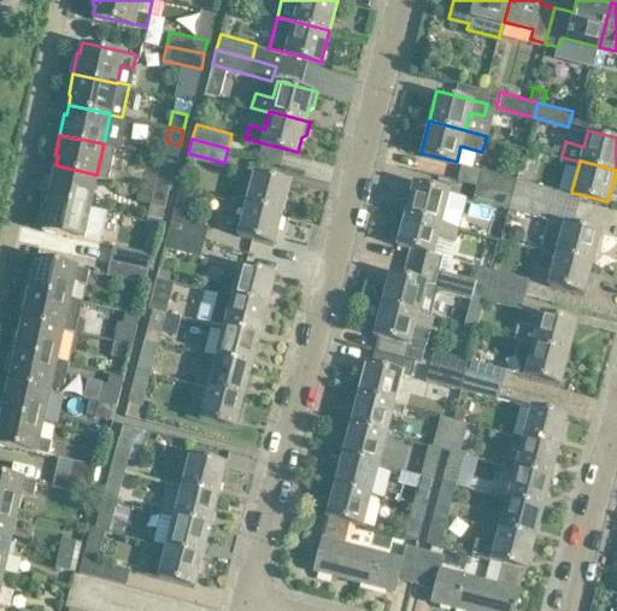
[(518,177),(483,168),(463,163),(459,177),(480,182),(513,192),(518,177)]
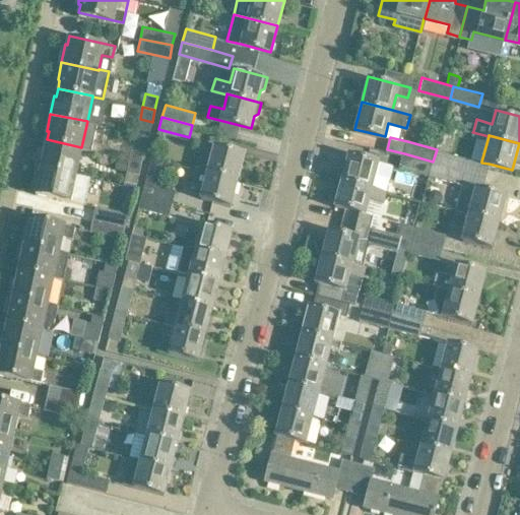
[(76,174),(81,147),(47,139),(45,147),(43,147),(39,166),(76,174)]
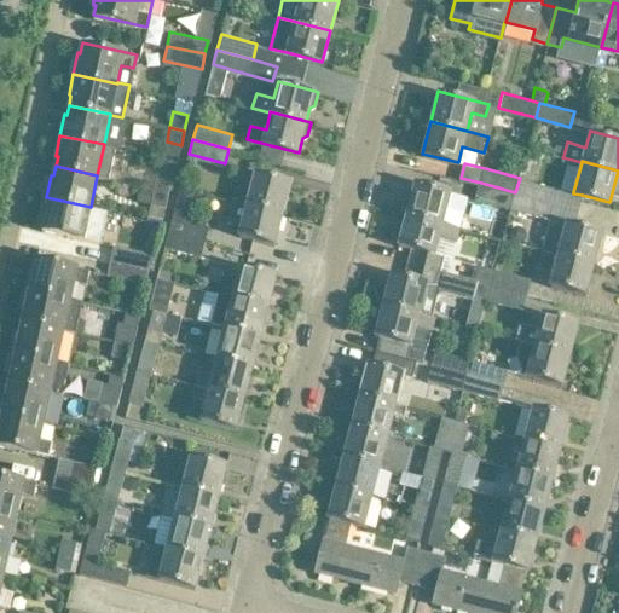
[(283,212),(291,180),(256,172),(252,189),(237,185),(233,198),(283,212)]
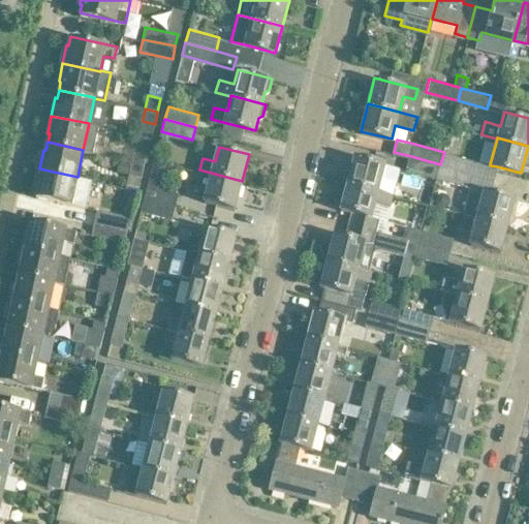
[(143,162),(146,150),(133,148),(130,160),(143,162)]
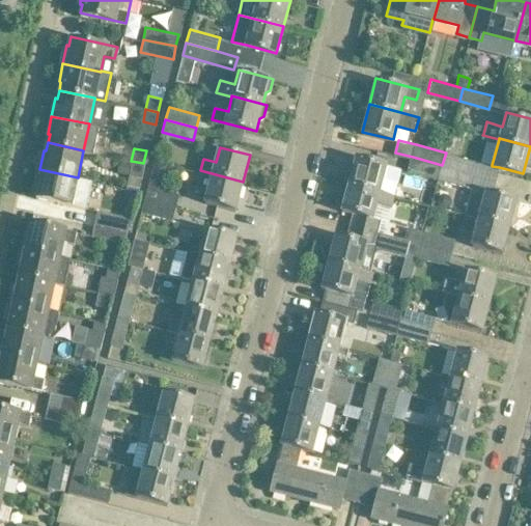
[(492,165),(446,153),(442,165),(472,172),(496,180),(499,167),(492,166),(492,165)]
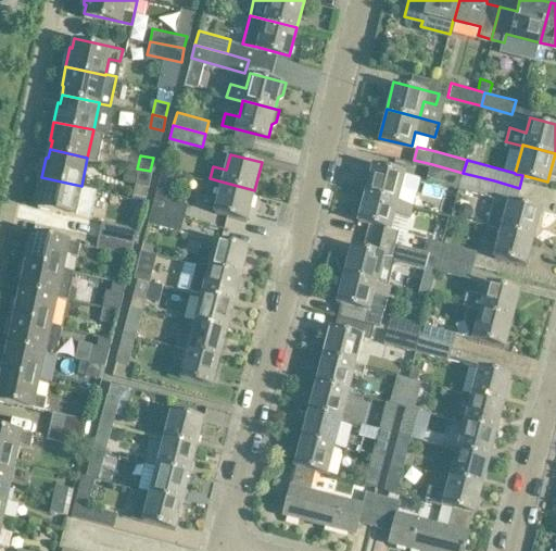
[(373,163),(365,190),(412,202),(419,175),(373,163)]
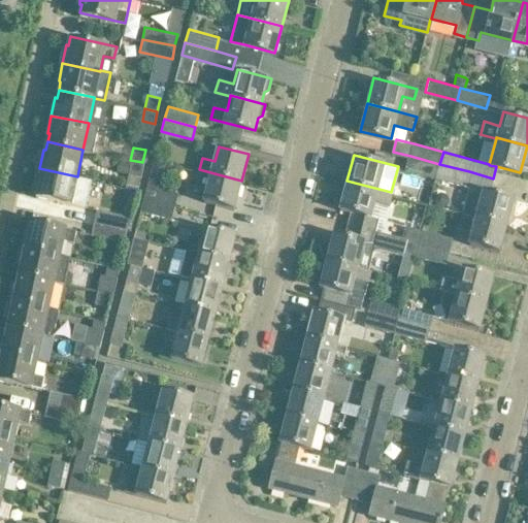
[(436,177),(439,164),(410,156),(406,169),(436,177)]
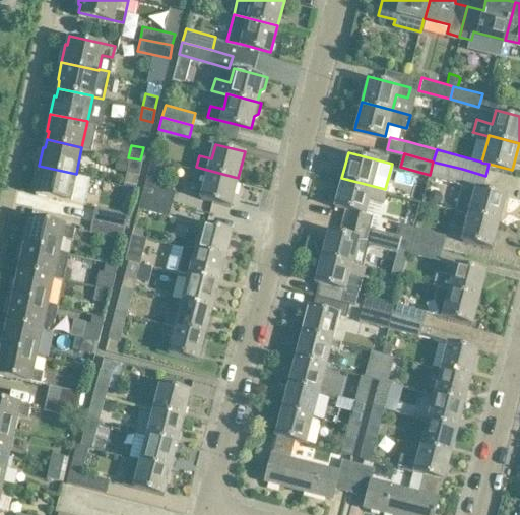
[(138,173),(140,159),(128,157),(126,171),(138,173)]
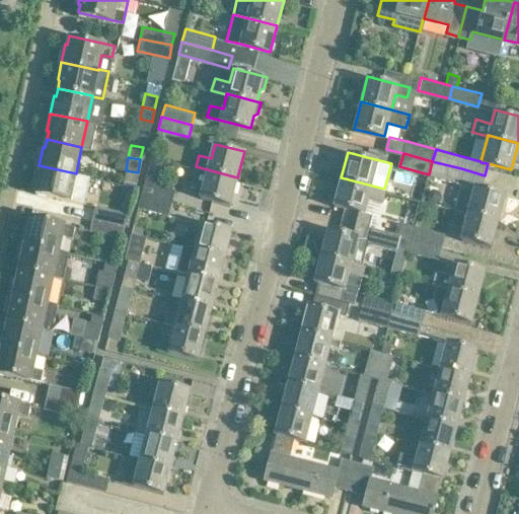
[(461,168),(432,161),(429,174),(458,181),(461,168)]
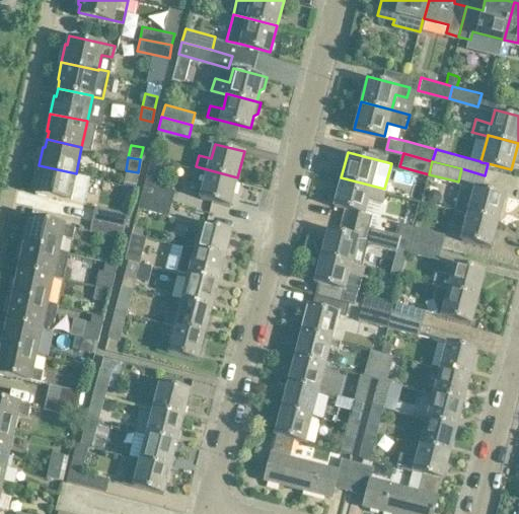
[(73,188),(76,173),(39,165),(35,182),(36,182),(35,192),(80,202),(83,190),(73,188)]
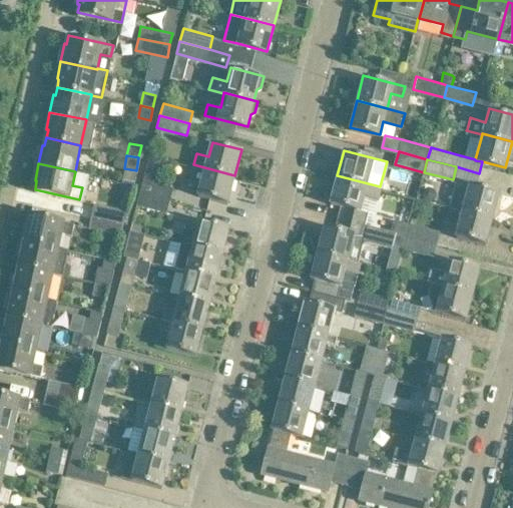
[(227,201),(234,175),(193,164),(188,182),(200,185),(198,193),(227,201)]
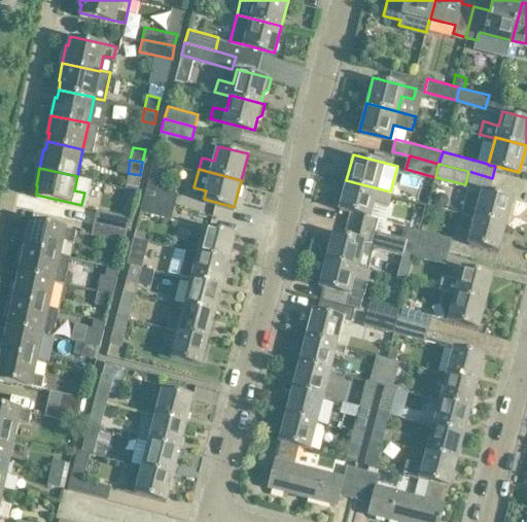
[(390,195),(390,192),(346,180),(339,207),(351,210),(348,221),(375,229),(377,216),(371,215),(374,201),(388,205),(391,195),(390,195)]
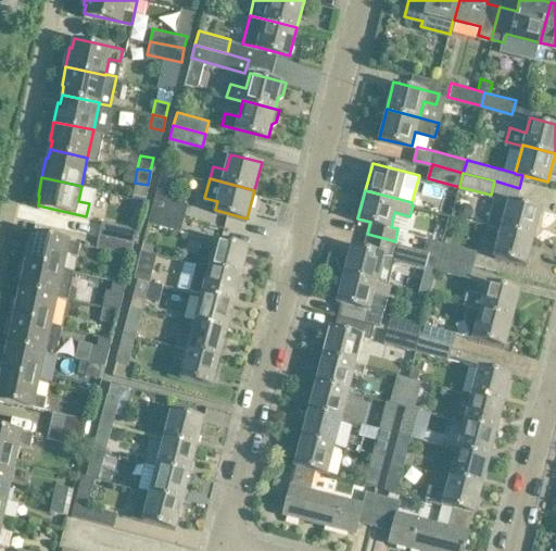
[(185,215),(188,202),(155,193),(152,207),(185,215)]
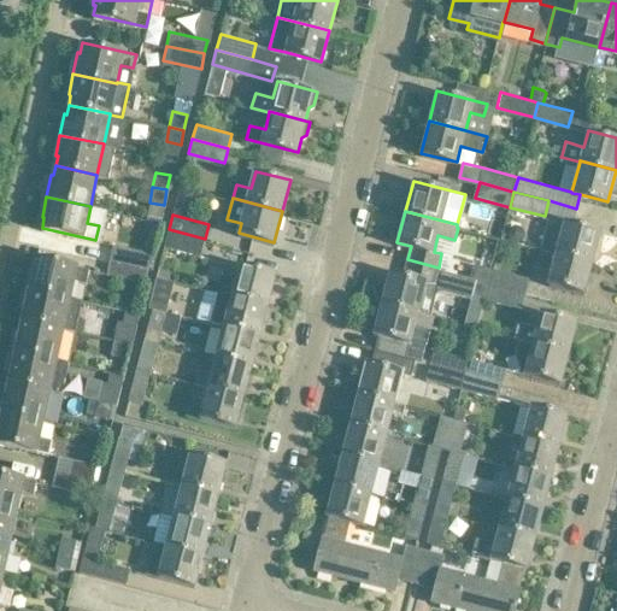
[(548,217),(540,248),(556,252),(557,251),(592,259),(600,230),(548,217)]
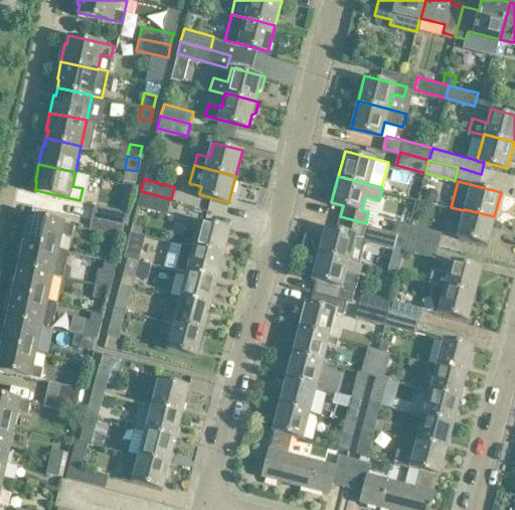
[(167,212),(171,199),(141,191),(138,204),(167,212)]
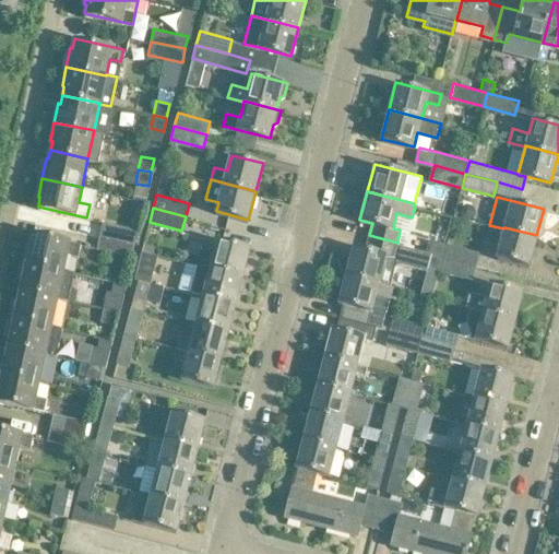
[(133,240),(137,227),(103,220),(99,234),(133,240)]
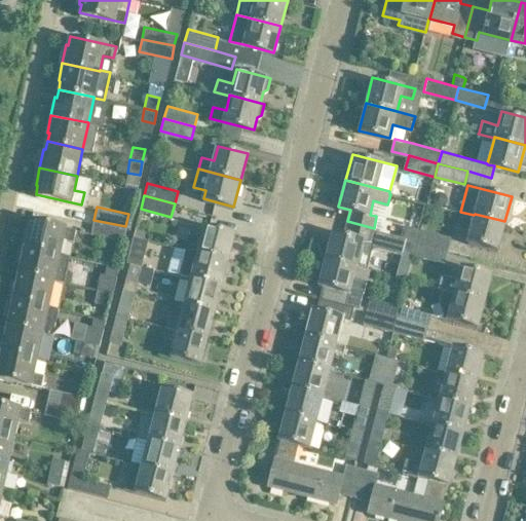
[(497,249),(504,221),(475,214),(474,215),(467,240),(497,249)]
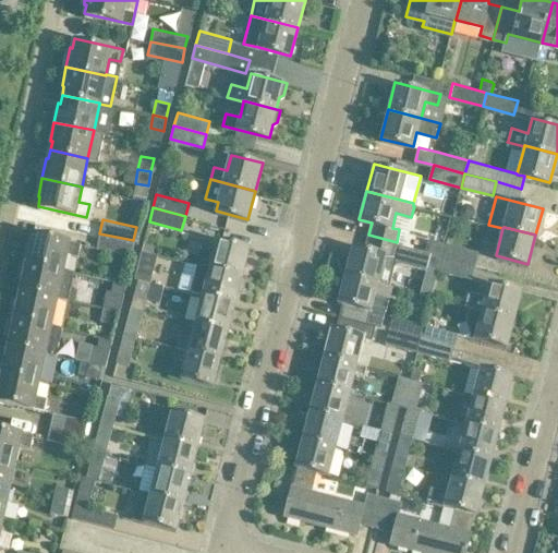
[(81,242),(33,231),(31,241),(28,241),(24,260),(63,267),(67,252),(79,254),(81,242)]
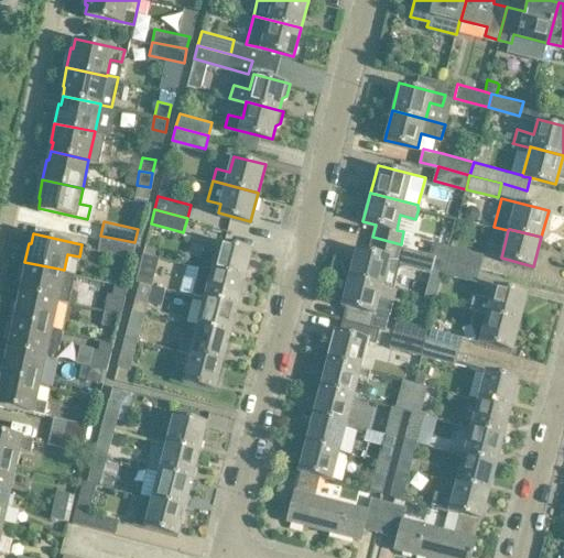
[(132,255),(134,242),(100,236),(98,249),(132,255)]
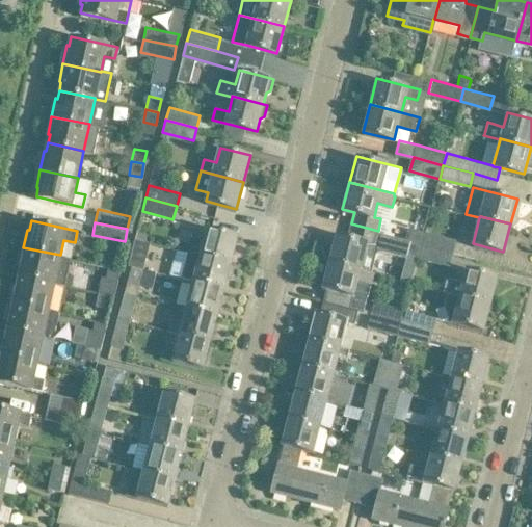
[(423,242),(409,239),(378,231),(351,224),(348,237),(336,234),(329,260),(371,271),(371,270),(376,252),(378,251),(380,249),(383,249),(406,256),(407,253),(419,256),(423,242)]
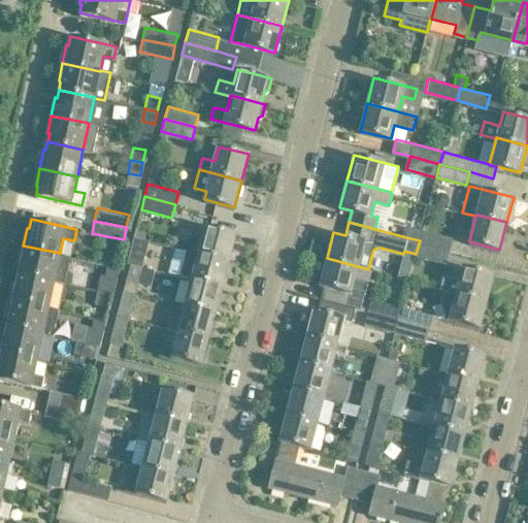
[(229,260),(236,233),(205,225),(198,252),(229,260)]
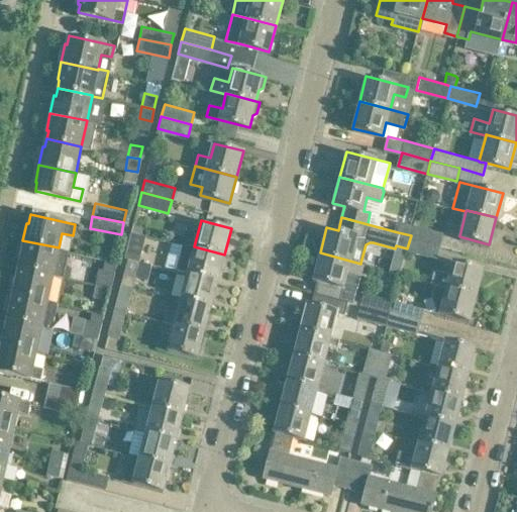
[(411,235),(414,223),(401,220),(398,232),(411,235)]
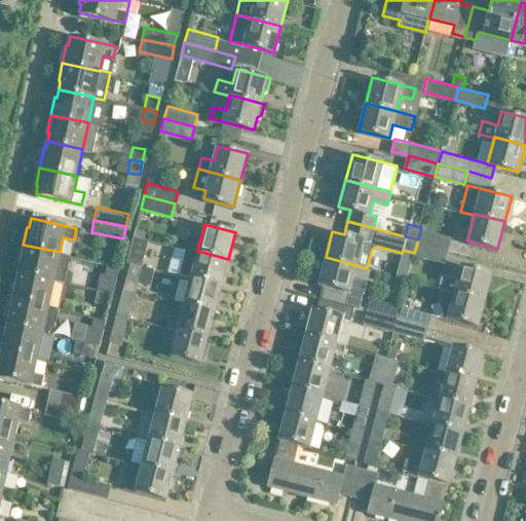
[(451,235),(421,227),(418,239),(448,247),(451,235)]
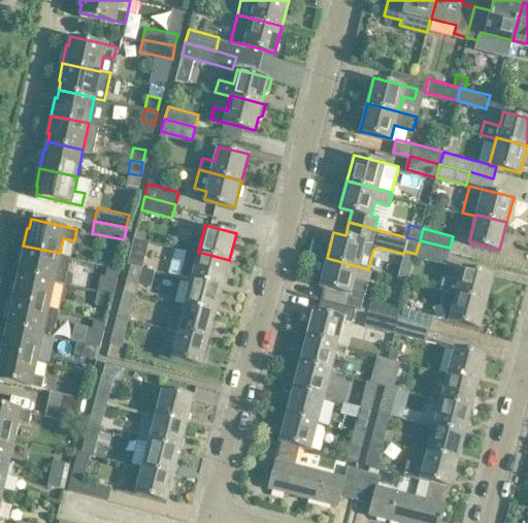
[(139,264),(145,238),(134,235),(128,261),(131,262),(139,264)]
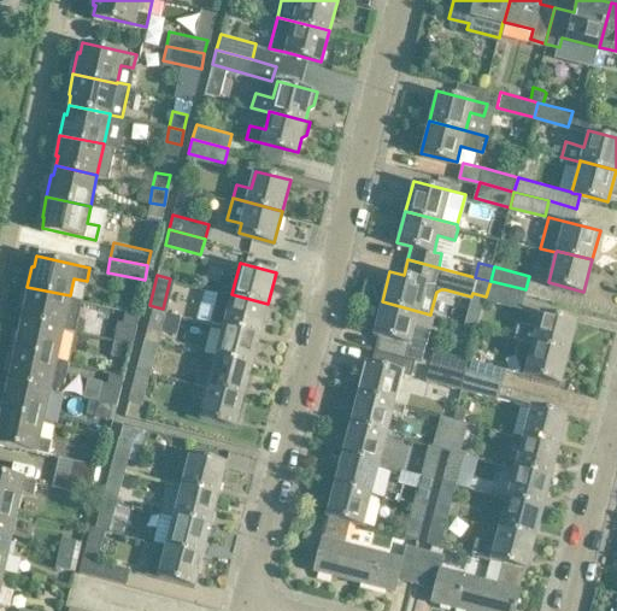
[(521,305),(524,291),(526,289),(491,281),(486,297),(521,305)]
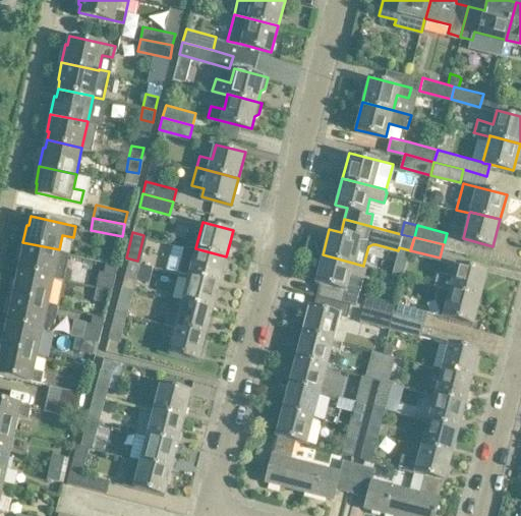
[(68,251),(59,249),(22,242),(18,260),(20,261),(18,269),(53,276),(62,278),(68,251)]
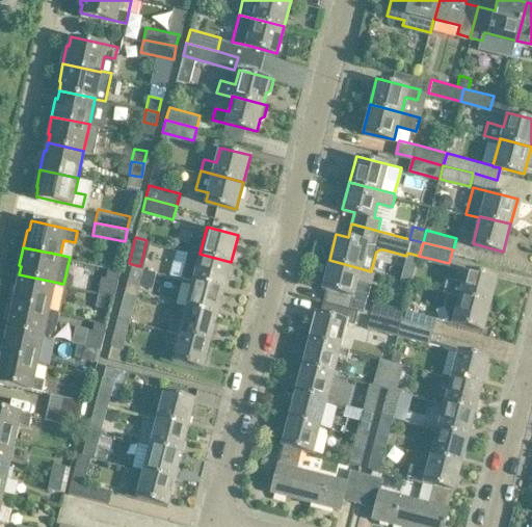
[(231,262),(200,254),(189,251),(182,277),(193,280),(223,288),(227,275),(231,277),(234,265),(230,264),(231,262)]
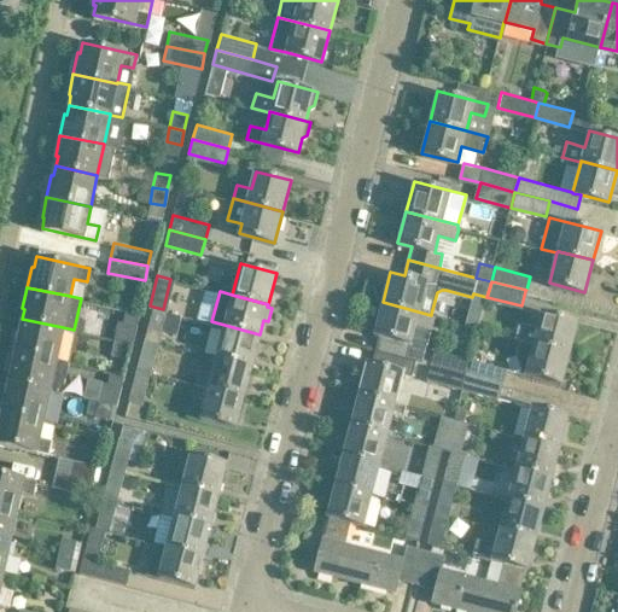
[(433,315),(431,314),(431,315),(383,302),(374,333),(379,334),(375,349),(415,359),(421,361),(433,315)]
